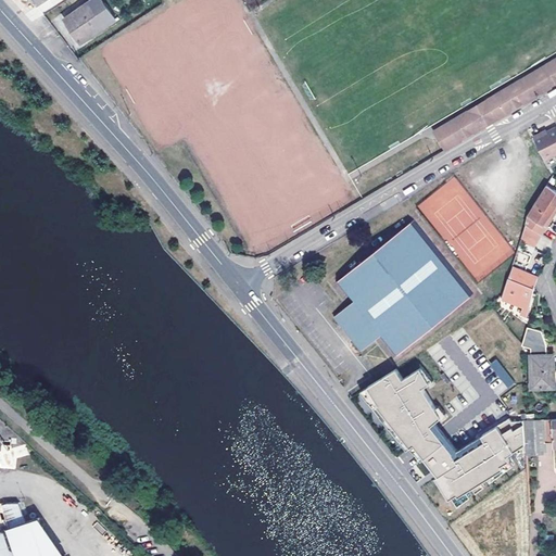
[(92,2),(90,0),(63,19),(79,40),(105,22),(92,2)]
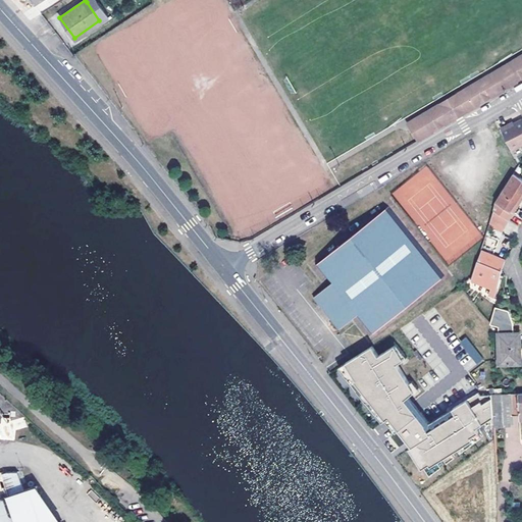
[(457,112),(464,113),(488,99),(519,80),(521,77),(521,59),(520,56),(461,92),(459,101),(463,102),(462,106),(458,105),(457,112)]
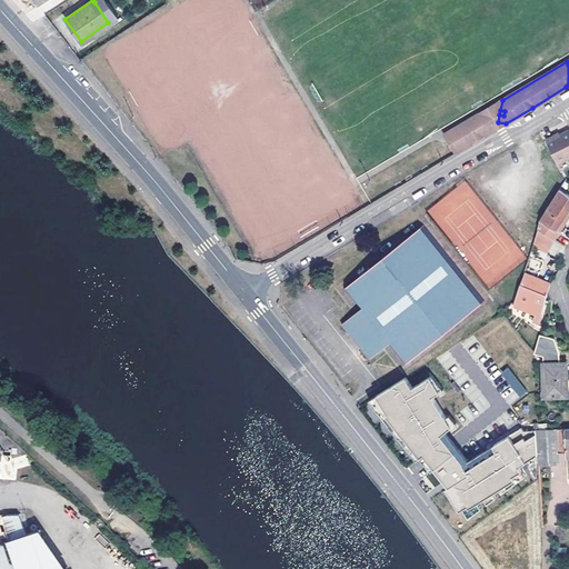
[(506,123),(498,122),(499,115),(503,116),(505,111),(500,110),(502,100),(441,137),(446,146),(448,139),(458,133),(465,135),(477,123),(489,127),(488,133),(498,128),(506,123)]
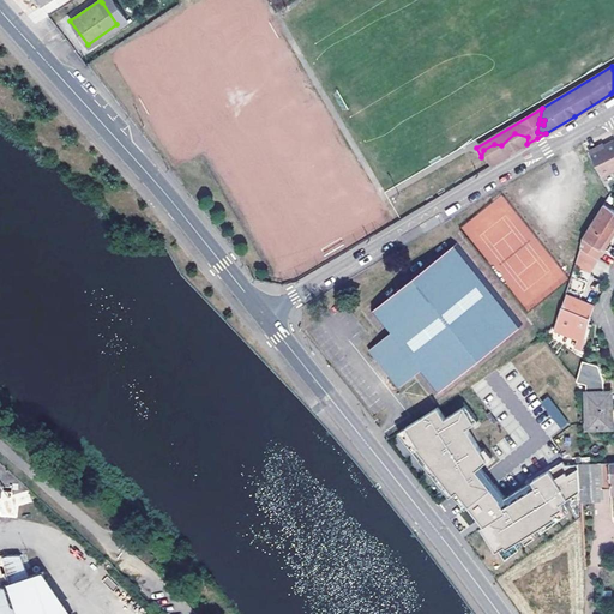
[(527,144),(528,137),(515,133),(501,145),(494,144),(483,150),(481,157),(488,168),(500,161),(527,144)]
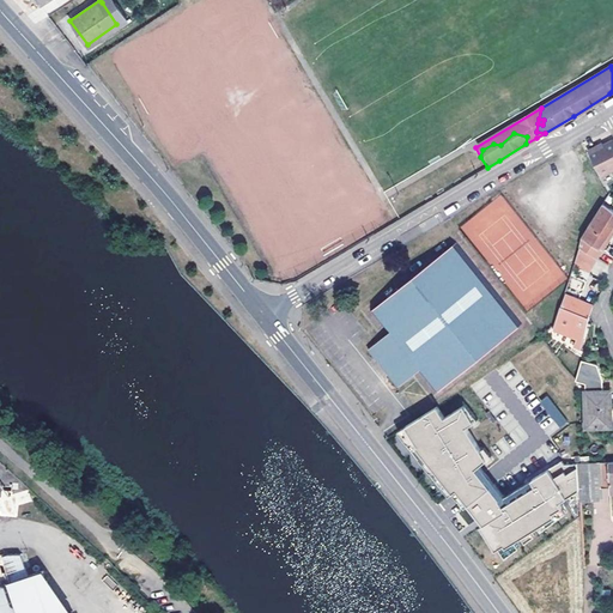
[(612,171),(612,143),(590,155),(602,176),(612,171)]
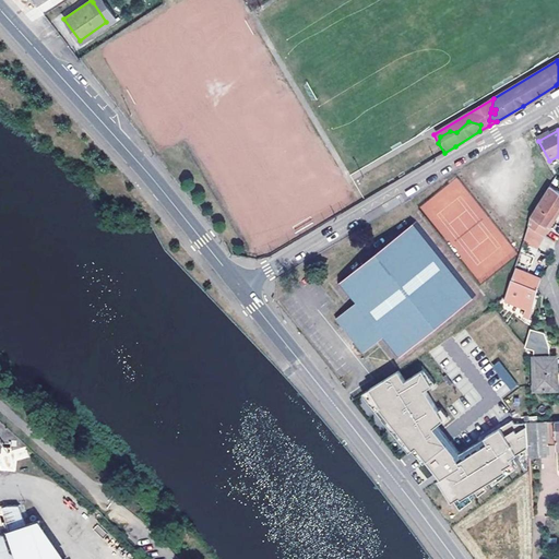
[(528,224),(548,237),(552,229),(549,226),(558,211),(558,190),(552,187),(558,176),(557,175),(533,214),(528,224)]
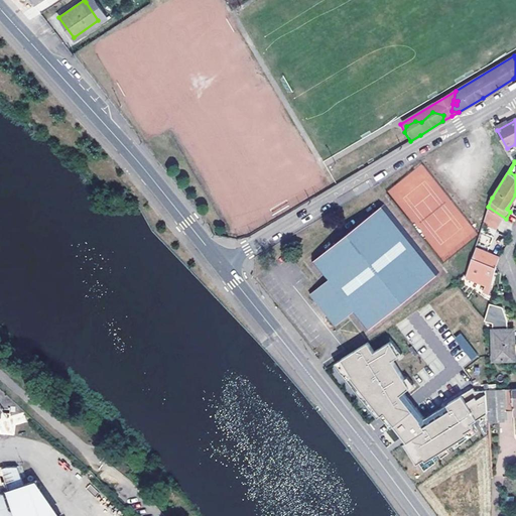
[(515,202),(515,195),(507,209),(510,212),(515,202)]
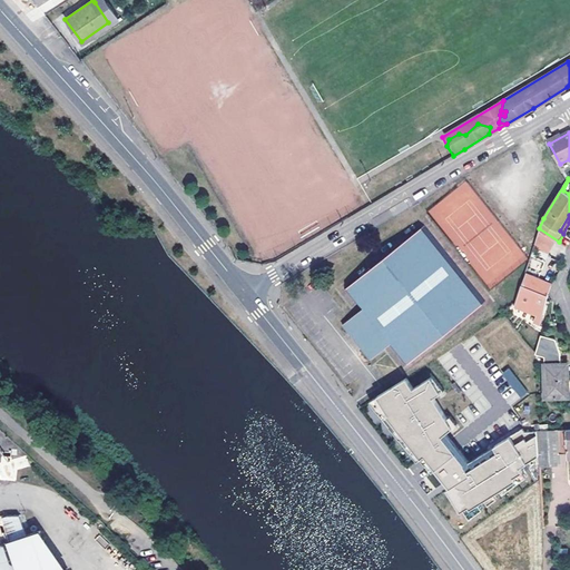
[(385,254),(343,287),(360,307),(341,322),(369,357),(389,342),(404,363),(445,330),(484,298),(424,223),(385,254)]
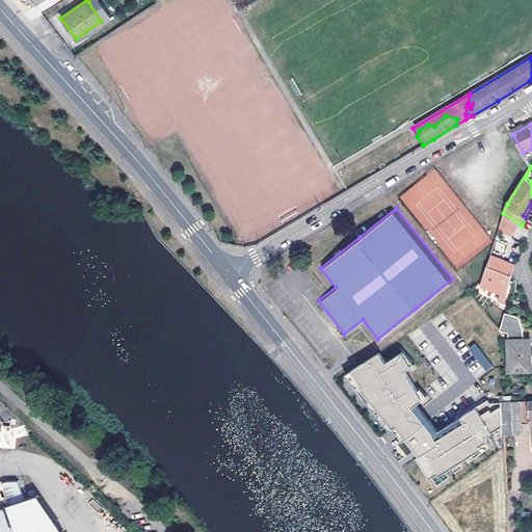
[(522,225),(503,213),(500,223),(515,234),(522,225)]
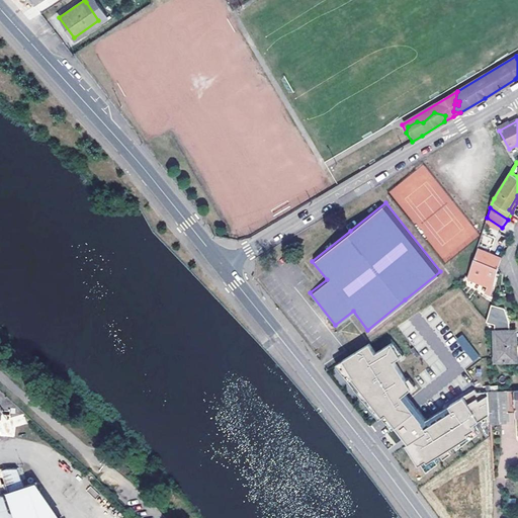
[(476,250),(473,258),(496,272),(498,264),(476,250)]
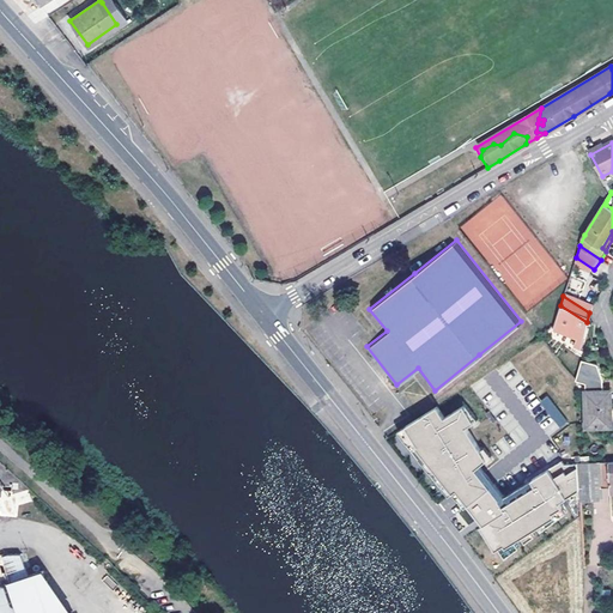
[(587,322),(560,305),(553,328),(581,346),(587,322)]
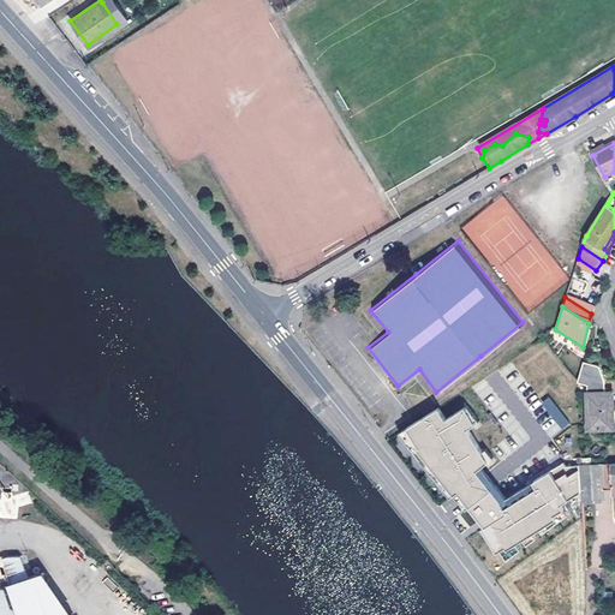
[(590,382),(590,392),(605,392),(605,377),(601,364),(585,358),(580,378),(590,382)]
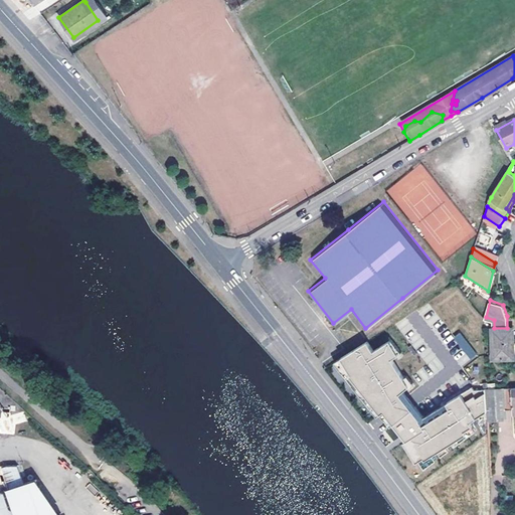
[(492,357),(514,357),(514,328),(507,328),(494,328),(493,328),(492,357)]
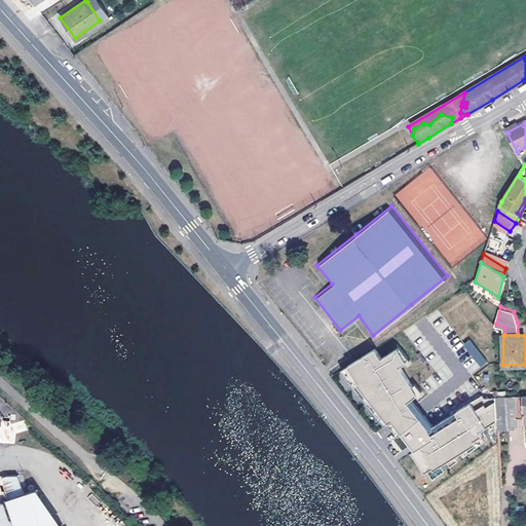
[(468,340),(462,345),(481,368),(488,362),(468,340)]
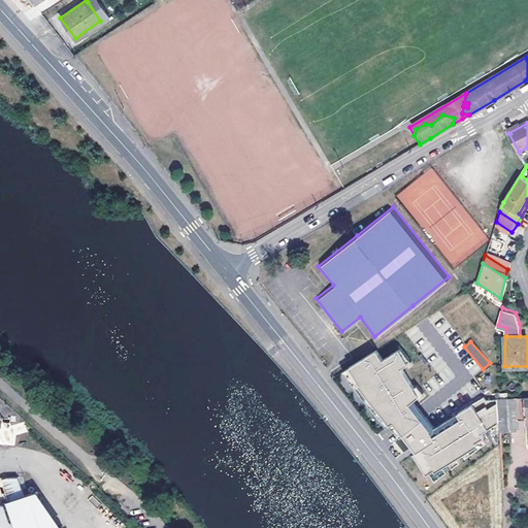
[(374,349),(349,366),(359,381),(357,382),(388,422),(391,420),(409,403),(420,393),(401,365),(407,361),(398,347),(381,358),(374,349)]
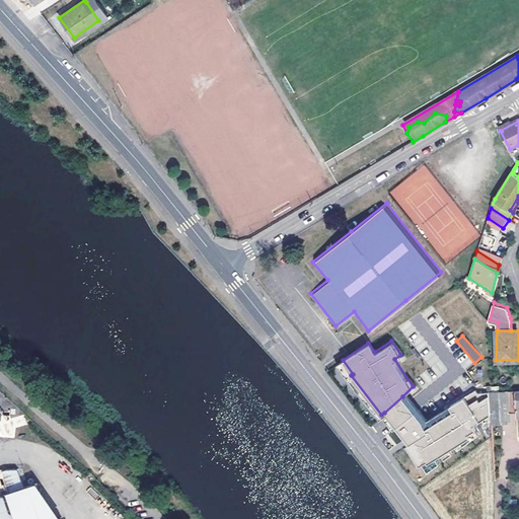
[(518,389),(488,391),(488,394),(489,415),(490,424),(508,423),(508,414),(515,413),(515,417),(518,416),(518,389)]
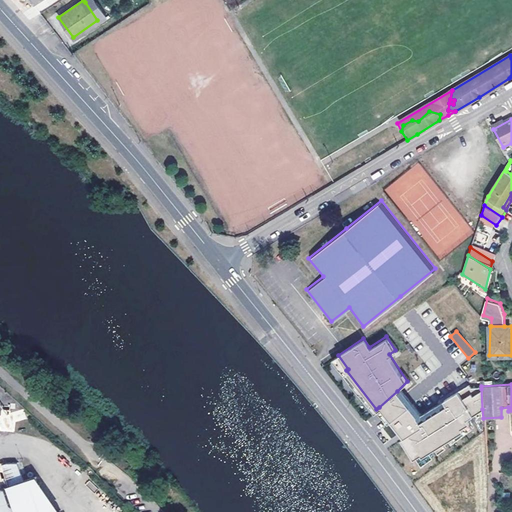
[(421,424),(402,437),(399,439),(412,459),(419,454),(420,456),(463,431),(461,427),(468,422),(466,418),(471,415),(482,409),(481,389),(473,394),(471,391),(461,398),(455,389),(440,399),(444,404),(418,420),(421,424)]
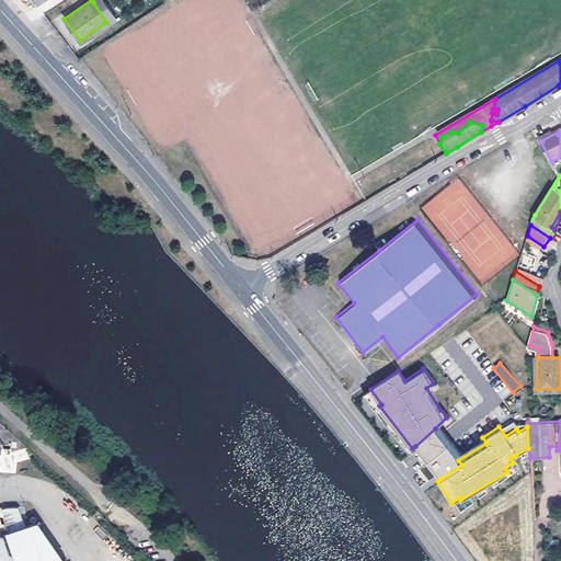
[(435,428),(415,446),(439,477),(441,479),(461,465),(458,460),(435,428)]
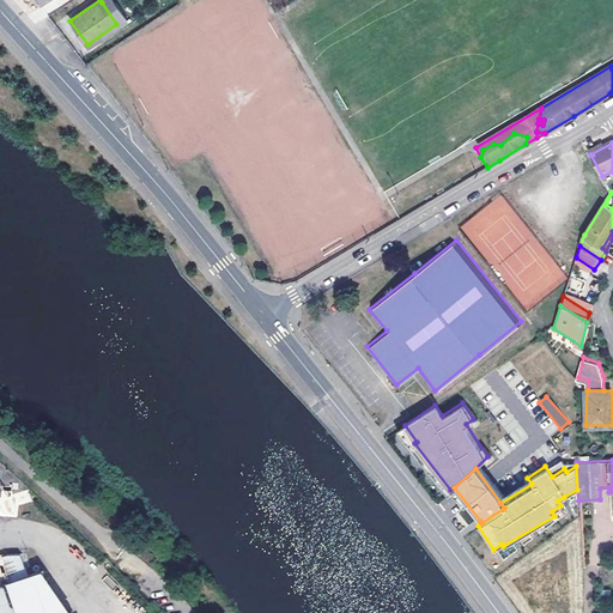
[(16,505),(32,502),(28,487),(1,495),(2,498),(0,498),(0,517),(18,513),(16,505)]
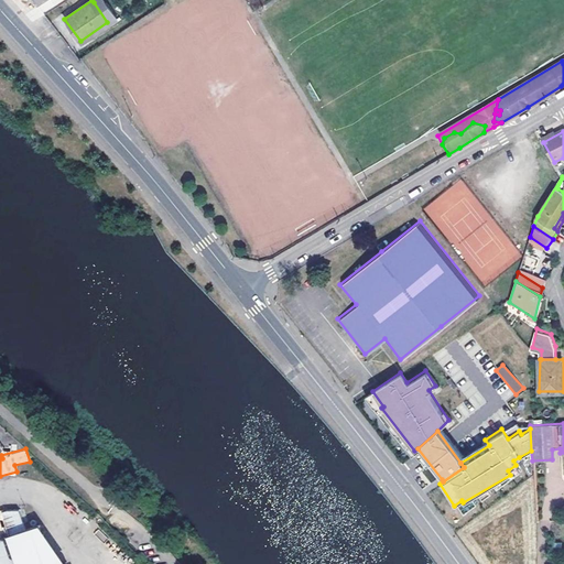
[(491,503),(470,520),(477,529),(473,532),(479,540),(483,537),(490,546),(486,550),(496,563),(522,563),(525,562),(527,557),(521,551),(527,548),(527,543),(520,535),(517,538),(491,503)]
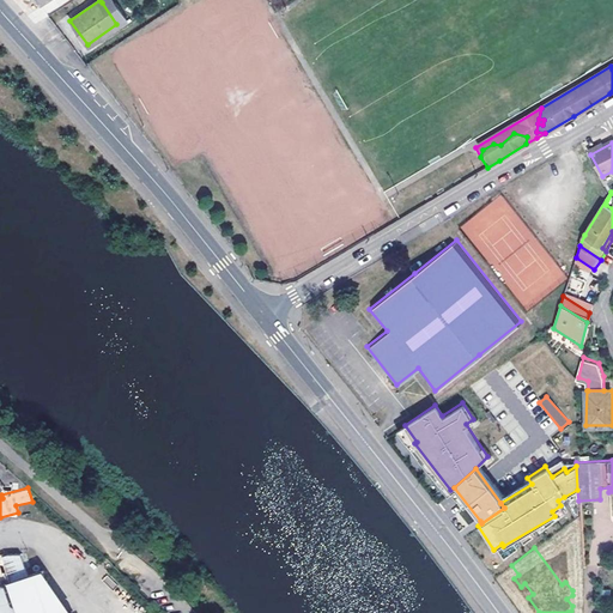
[(0,612),(52,612),(38,571),(0,583),(0,581),(7,578),(0,558),(0,612)]
